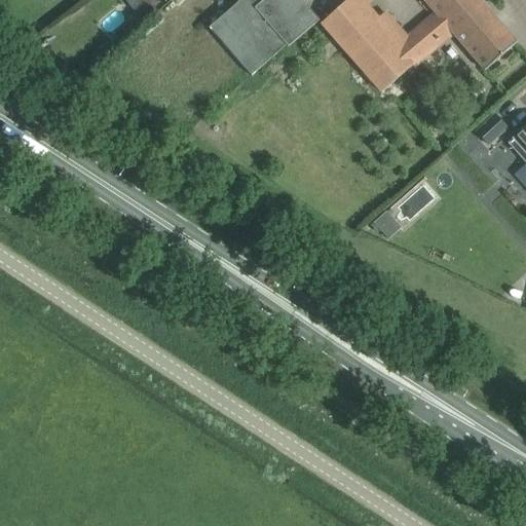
[(248,72),(283,42),(287,47),(318,21),(300,0),(239,0),(210,27),(248,72)]
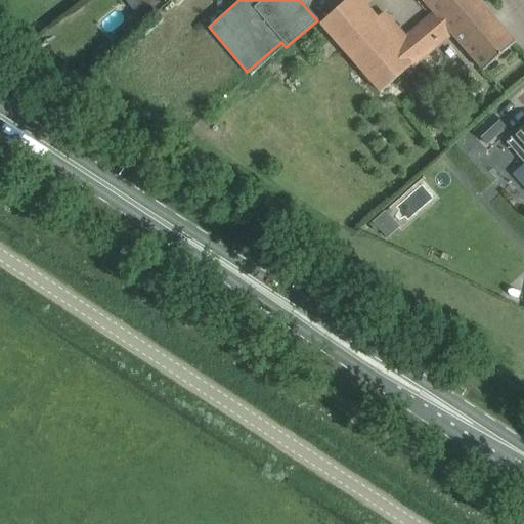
[(515,43),(477,0),(421,0),(433,14),(395,47),(353,0),(346,0),(319,24),(380,93),(449,33),(482,71),(515,43)]
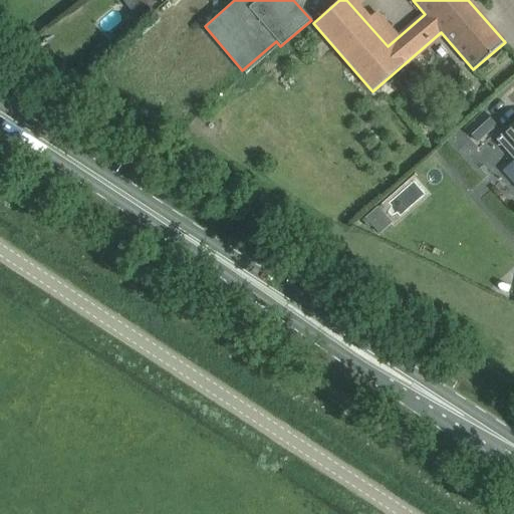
[(141,5),(132,13),(125,17),(133,26),(148,14),(141,5)]
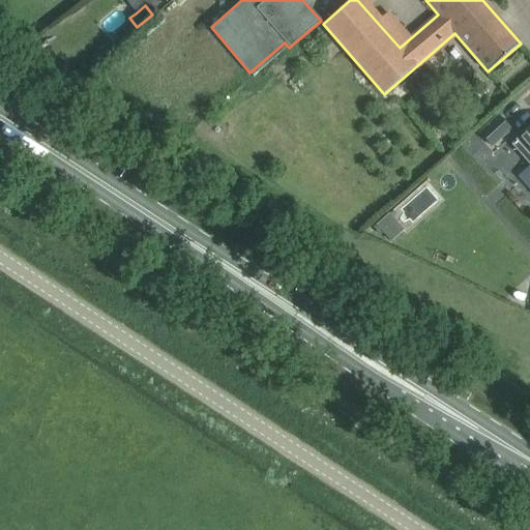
[(492,146),(510,129),(499,117),(480,134),(492,146)]
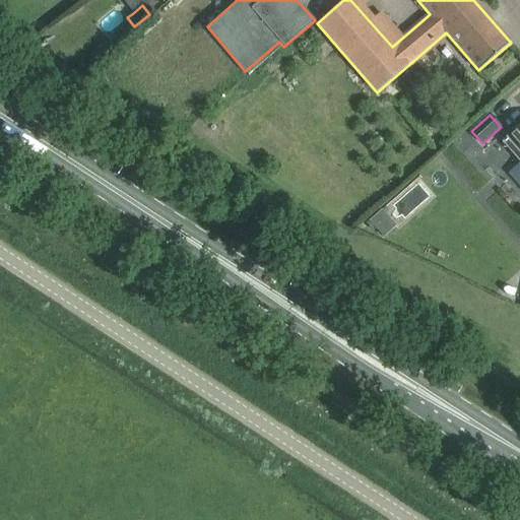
[(519,125),(502,142),(519,163),(519,125)]
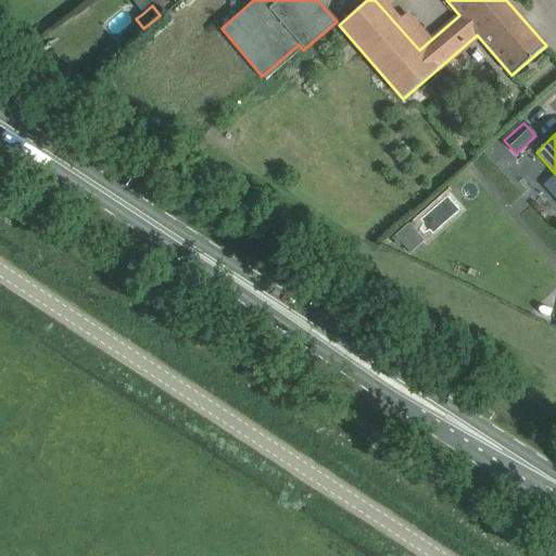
[(411,225),(396,234),(406,251),(420,243),(411,225)]
